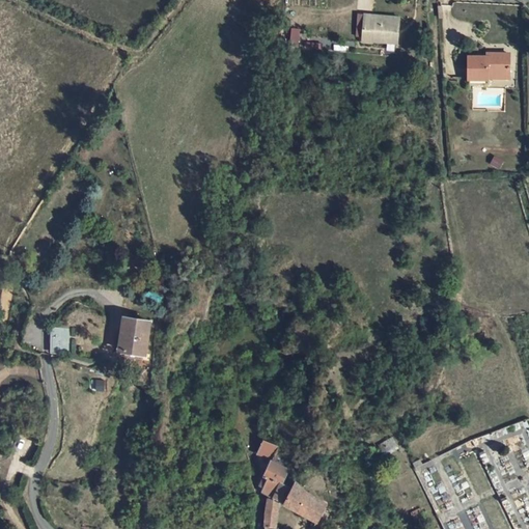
[(400,15),(365,14),(365,23),(399,24),(400,15)]
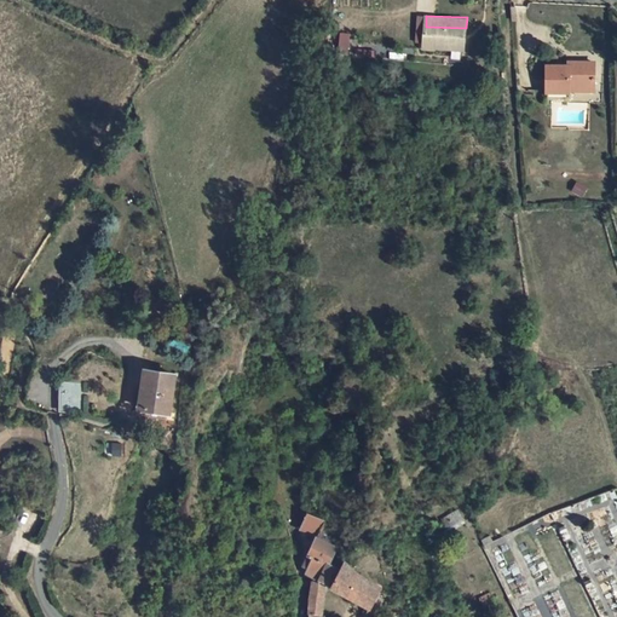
[(426,27),(425,46),(466,48),(466,28),(426,27)]
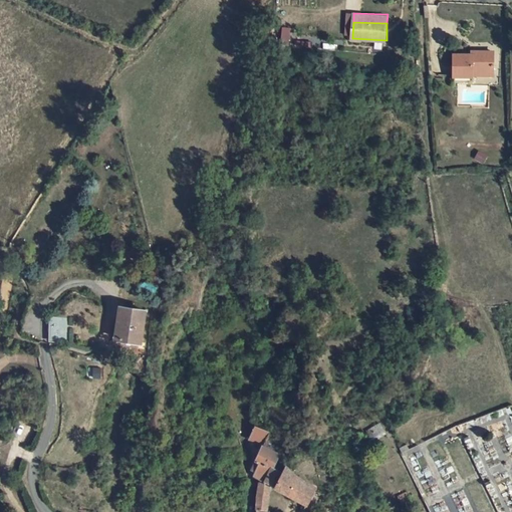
[(453,55),(453,76),(471,75),(471,67),(493,67),(492,48),(470,48),(470,56),(453,55)]
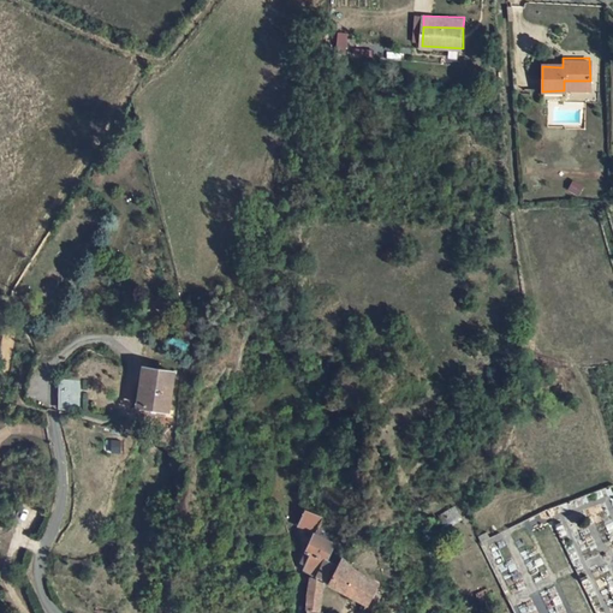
[(564,81),(564,90),(589,89),(590,81),(564,81)]
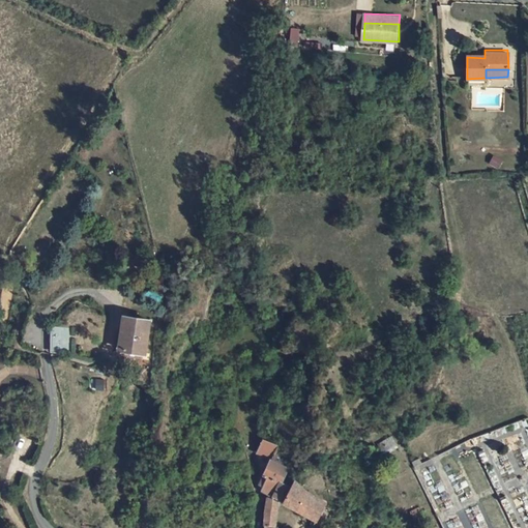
[(123,349),(147,353),(150,320),(126,318),(123,349)]
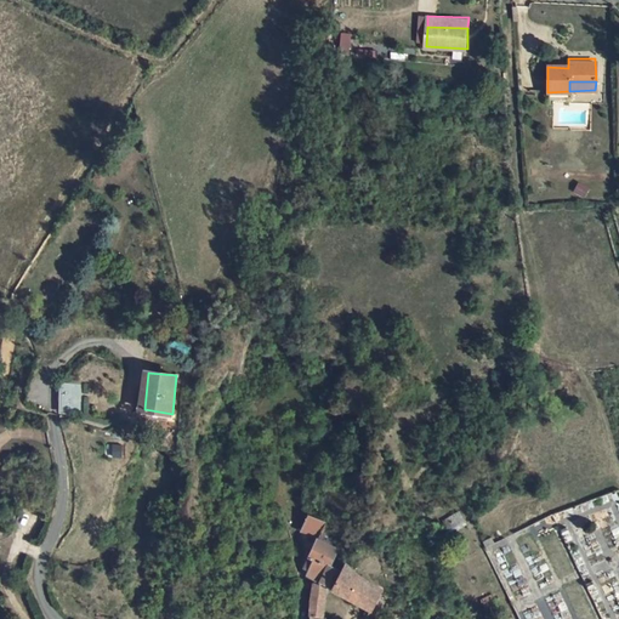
[(85,382),(62,381),(58,409),(83,412),(85,382)]
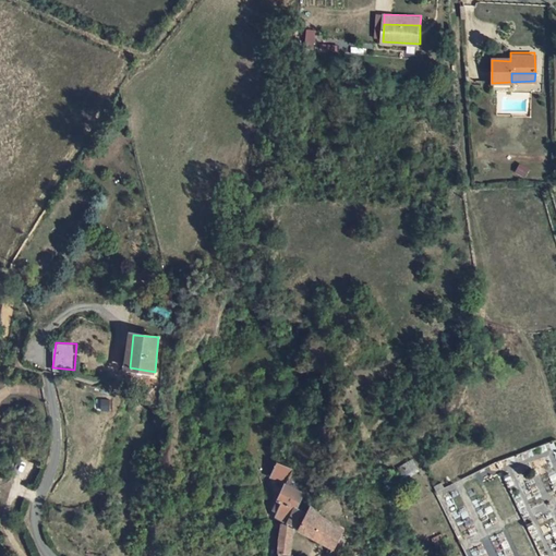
[(291,492),(294,485),(286,474),(290,467),(277,459),(268,478),(282,484),(273,505),(276,506),(270,517),(285,524),(293,509),(299,496),(291,492)]
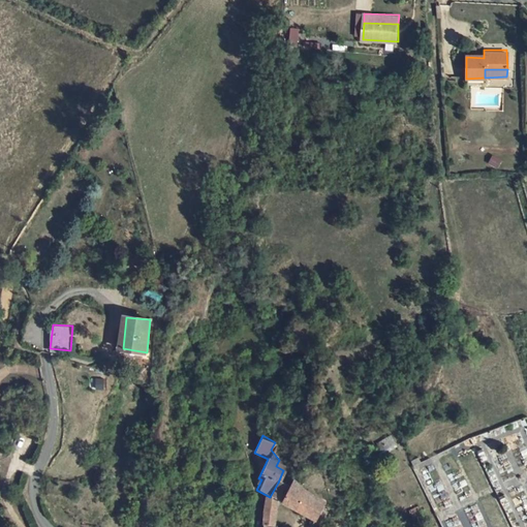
[(380,451),(395,443),(390,436),(375,443),(380,451)]
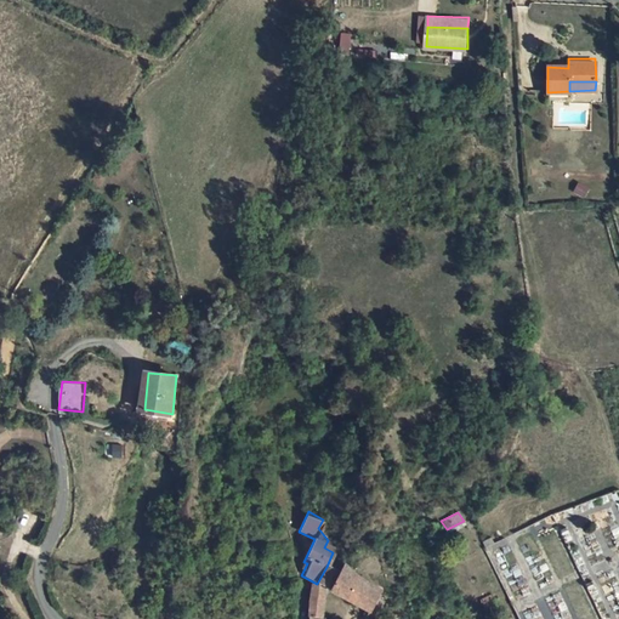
[(323,588),(325,589),(370,613),(378,592),(363,584),(350,574),(340,564),(336,572),(327,567),(317,584),(323,588)]
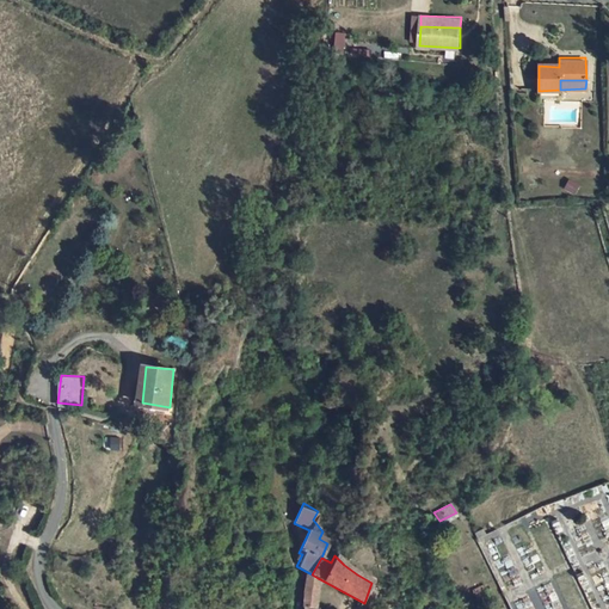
[(306,578),(305,608),(317,608),(320,579),(318,578),(306,578)]
